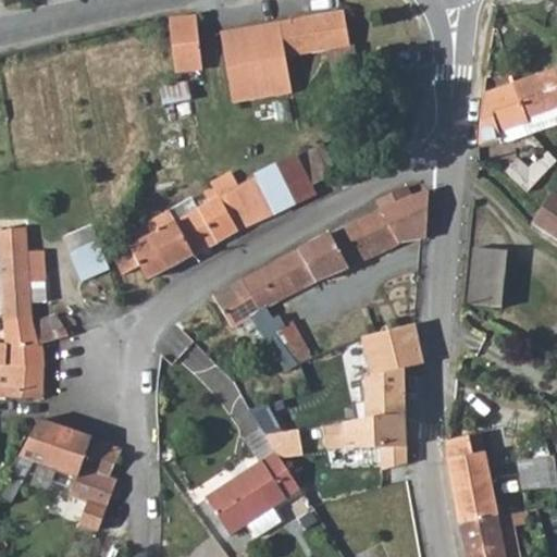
[(284,59),(325,51),(348,47),(342,12),(220,35),(233,103),(291,93),(284,59)]
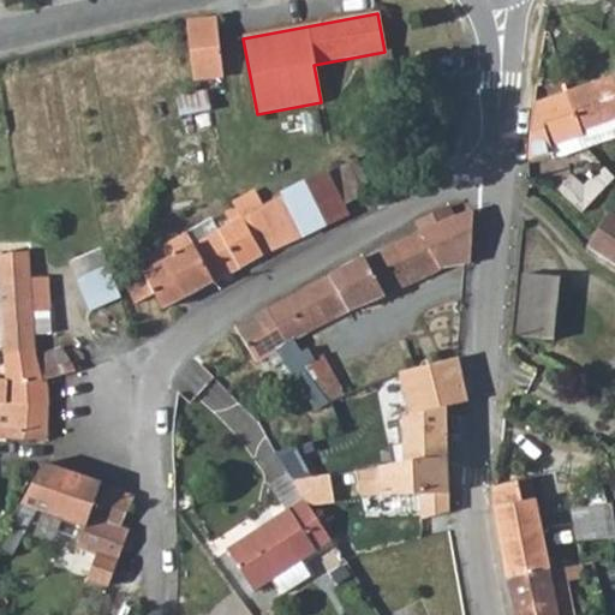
[(215,19),(186,22),(193,79),(222,77),(215,19)]
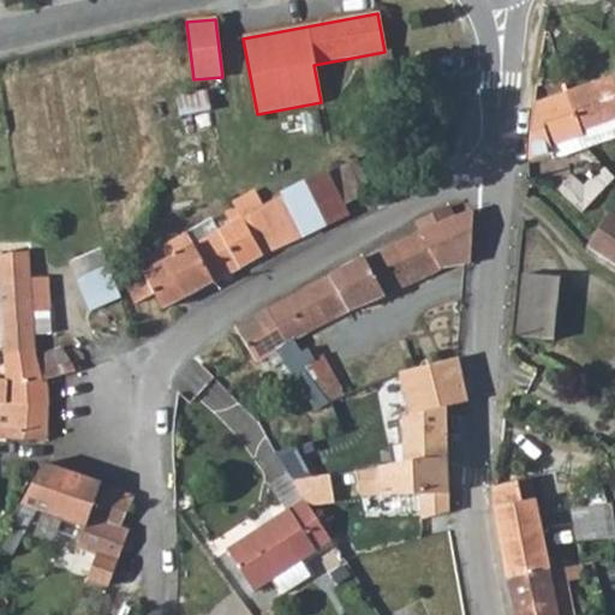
[(604,73),(614,69),(614,39),(595,46),(604,73)]
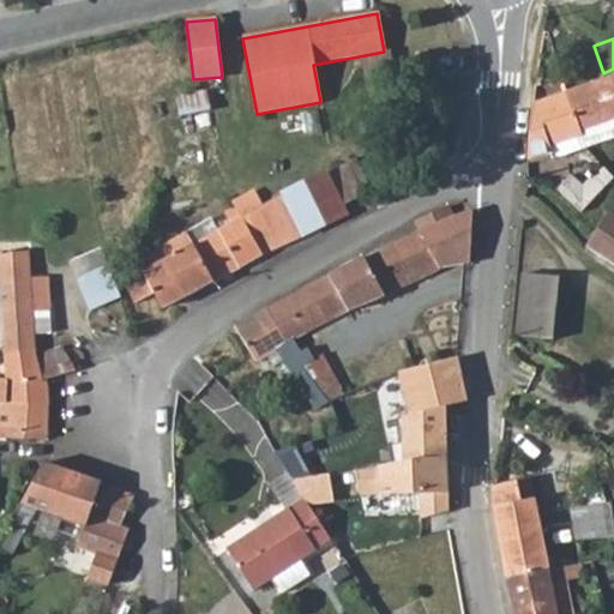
[(384,52),(359,56),(362,78),(392,73),(387,50),(384,52)]
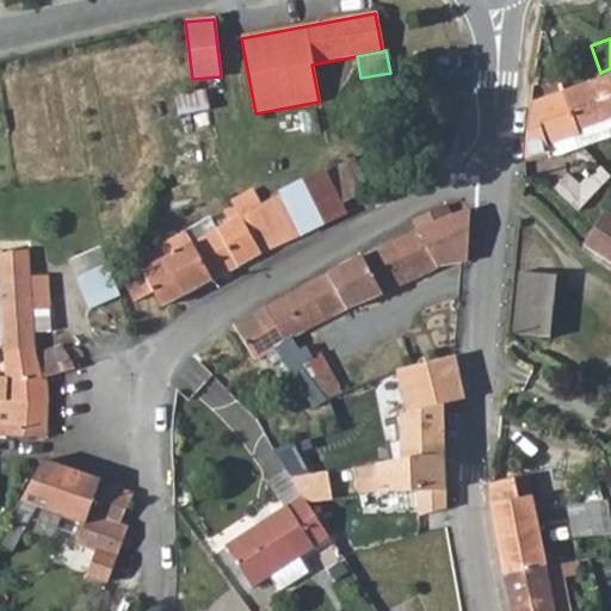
[(408,55),(412,73),(425,71),(421,51),(408,55)]
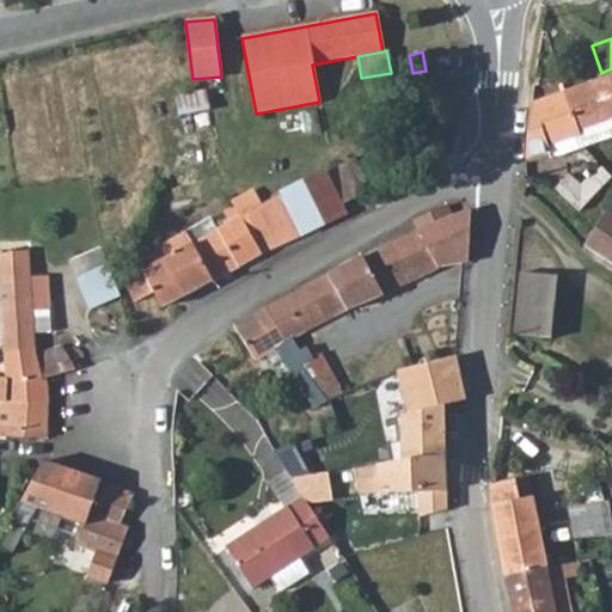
[(611,75),(565,92),(579,130),(611,118),(611,75)]
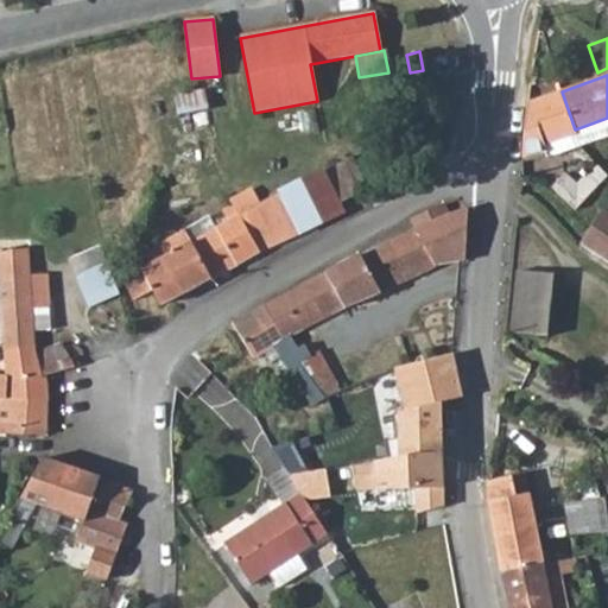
[(175,97),(178,115),(207,109),(203,92),(175,97)]
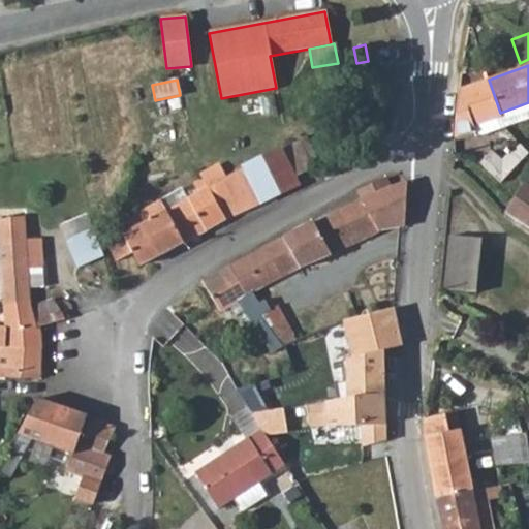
[(460,89),(456,137),(475,132),(477,136),(505,128),(500,113),(489,80),(460,89)]
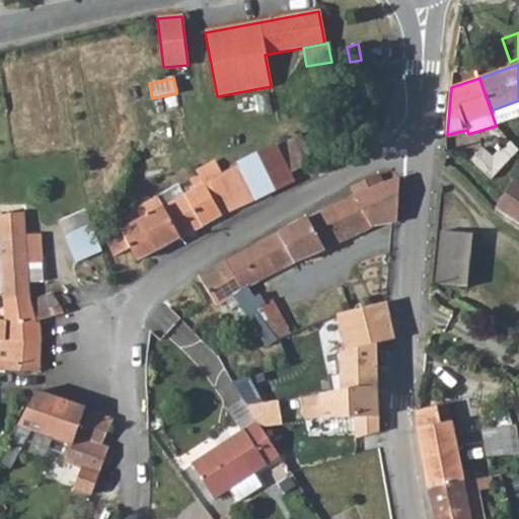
[(518,100),(491,110),(496,126),(518,117),(518,100)]
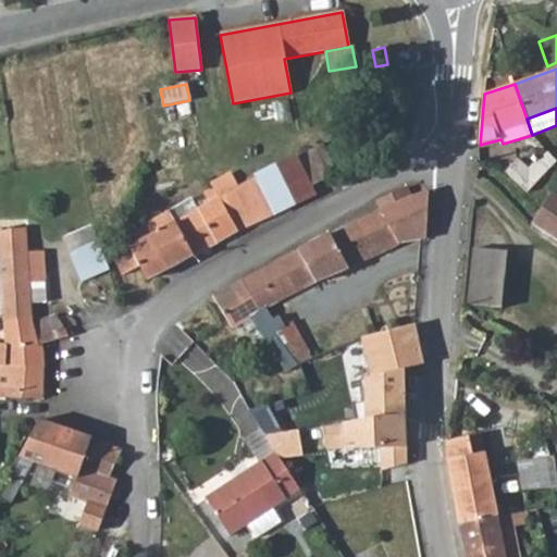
[(230,237),(318,195),(314,185),(341,171),(325,143),(298,157),(297,153),(256,175),(257,177),(234,189),(219,198),(213,188),(203,194),(209,203),(196,210),(190,200),(147,224),(152,234),(146,237),(140,227),(131,233),(136,244),(111,258),(122,276),(139,268),(147,282),(230,237)]
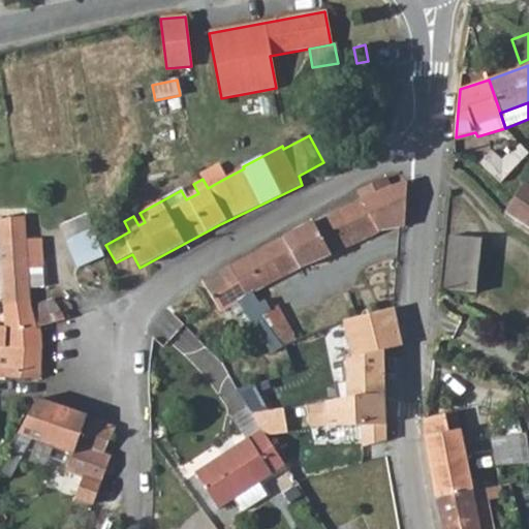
[(492,152),(479,163),(501,182),(522,161),(511,152),(502,160),(492,152)]
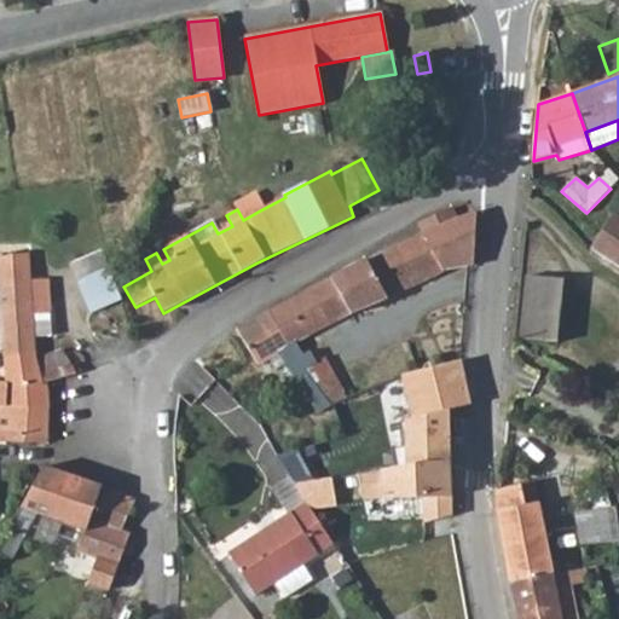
[(236,207),(237,209),(243,220),(260,210),(253,197),(236,207)]
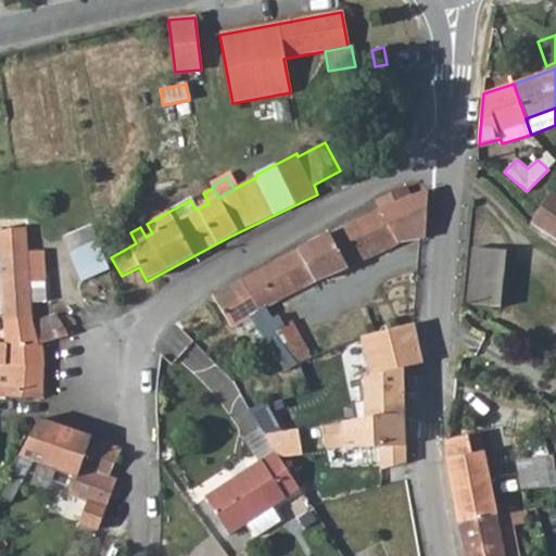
[(375,201),(379,211),(382,210),(396,244),(424,239),(428,193),(425,191),(411,197),(404,188),(375,201)]
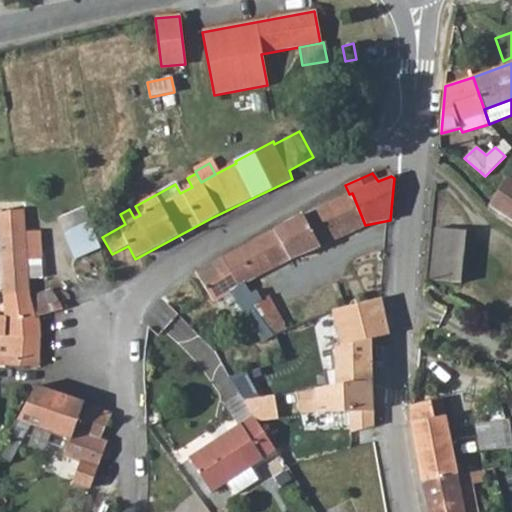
[(511,180),(507,178),(488,205),(511,220),(511,180)]
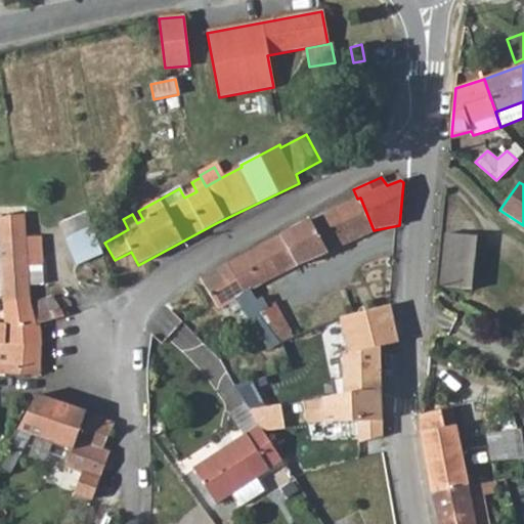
[(325,212),(226,263),(245,293),(250,290),(301,263),(332,251),(374,230),(360,198),(357,199),(325,212)]
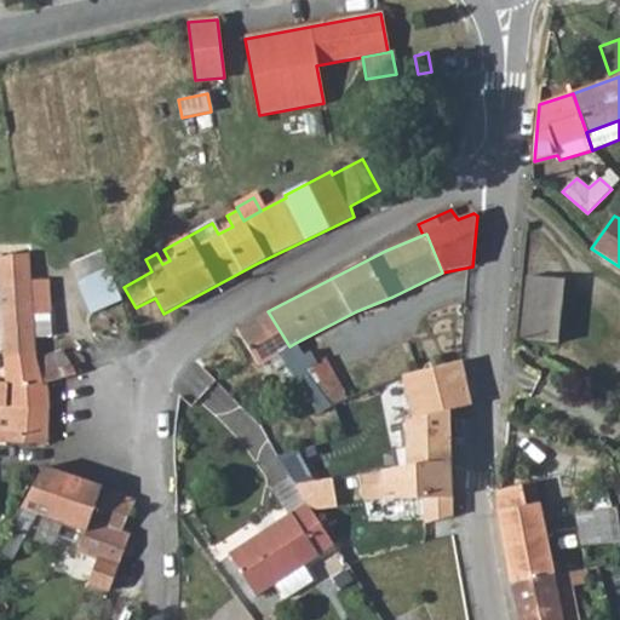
[(0,258),(0,317),(3,357),(34,355),(33,339),(50,338),(46,280),(29,281),(27,257),(0,258)]
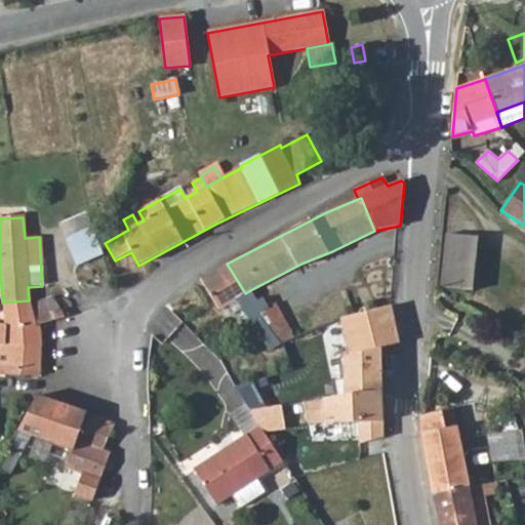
[(102,254),(90,229),(66,239),(77,265),(102,254)]
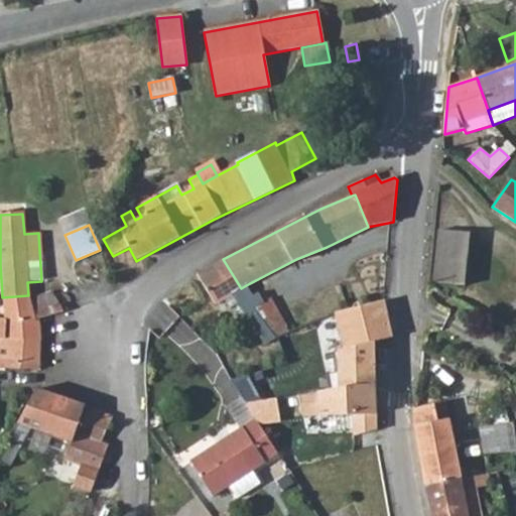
[(469,233),(438,231),(434,282),(465,285),(469,233)]
